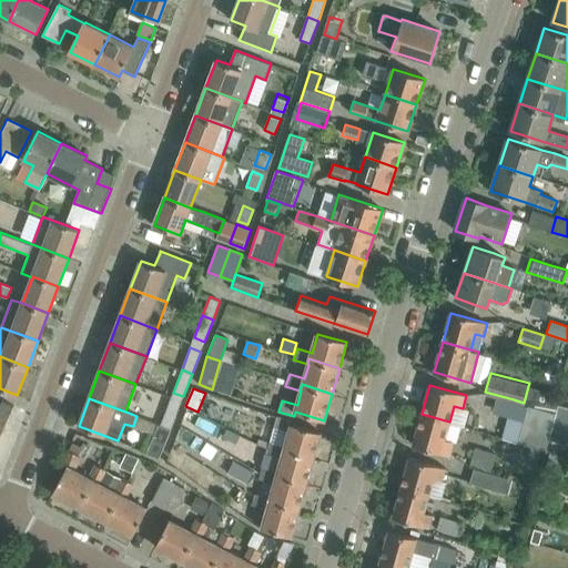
[(0,436),(13,406),(2,402),(0,406),(0,436)]
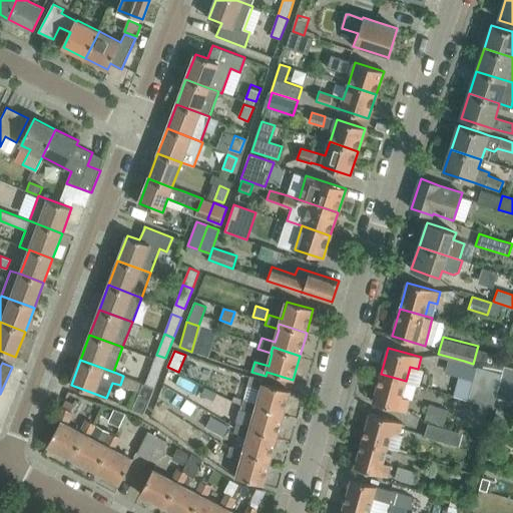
[(154,388),(162,367),(153,363),(145,384),(154,388)]
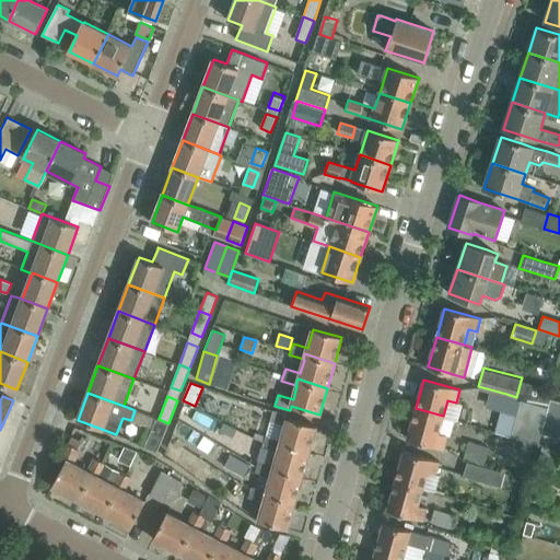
[(540,404),(522,398),(511,436),(536,443),(547,405),(540,404)]
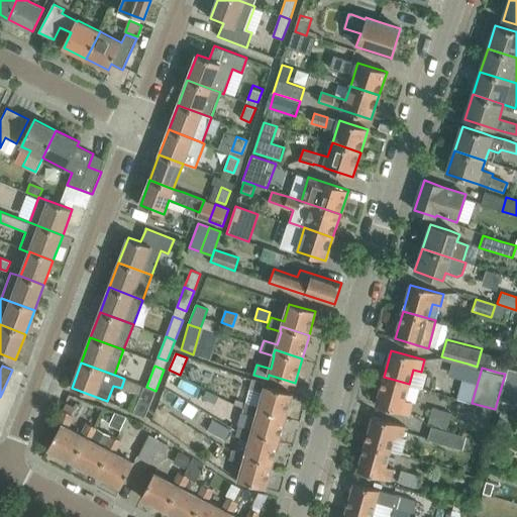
[(404,401),(409,384),(384,377),(376,405),(409,414),(412,403),(404,401)]
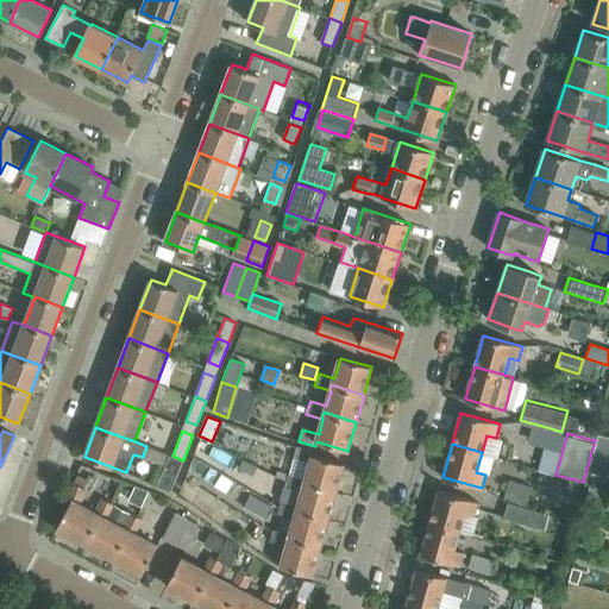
[(337,490),(344,464),(313,454),(314,451),(297,446),(294,458),(311,463),(306,478),(305,478),(303,482),(337,490)]
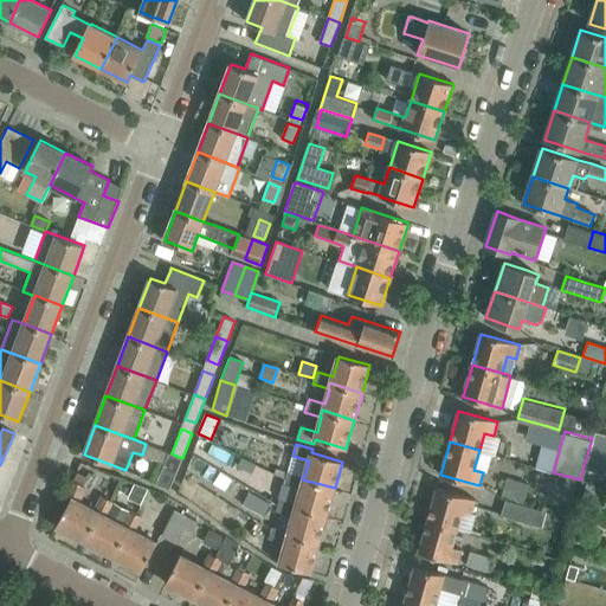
[(182,458),(172,453),(169,452),(156,483),(171,489),(182,458)]
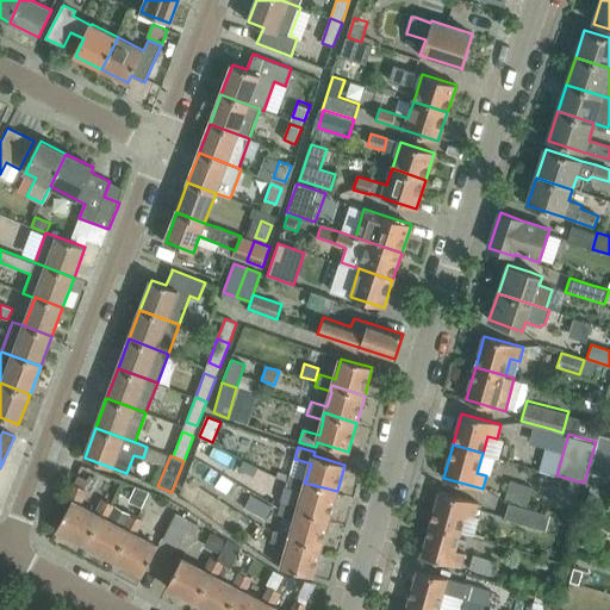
[(244,460),(240,470),(254,477),(259,467),(244,460)]
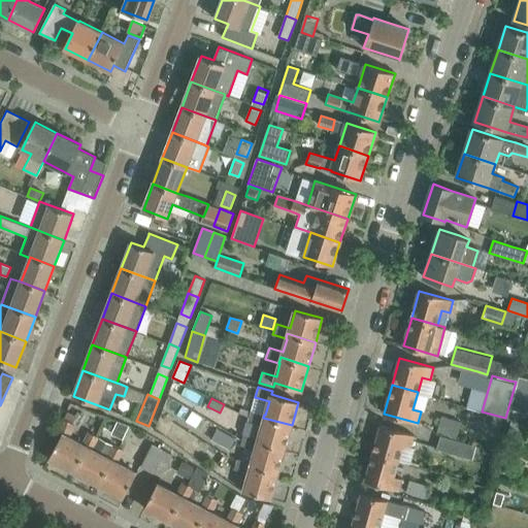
[(285,450),(292,425),(263,418),(264,415),(240,407),(239,411),(224,404),(220,413),(217,419),(234,428),(238,425),(244,427),(246,426),(248,422),(262,426),(259,438),(257,438),(256,441),(285,450)]
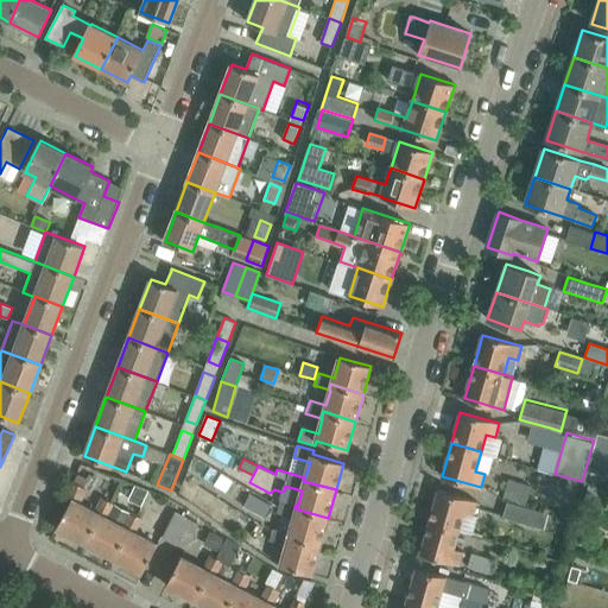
[(599,513),(607,482),(607,477),(591,473),(581,508),(599,513)]
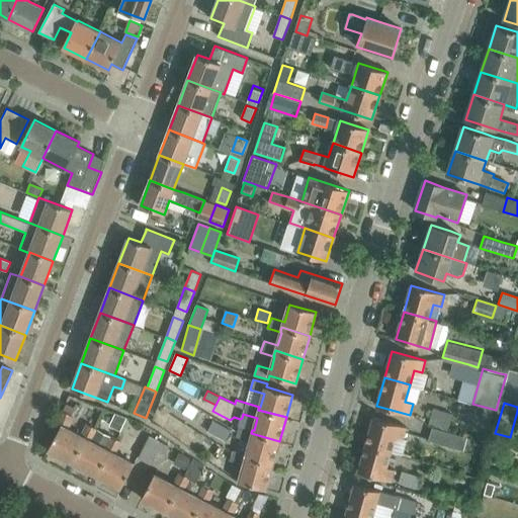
[(434,409),(430,424),(448,429),(453,414),(434,409)]
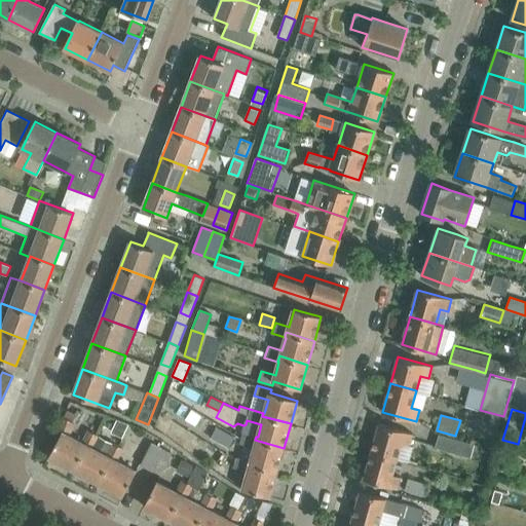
[(87,443),(82,441),(82,442),(69,435),(75,422),(64,417),(59,430),(62,431),(49,456),(73,470),(87,443)]
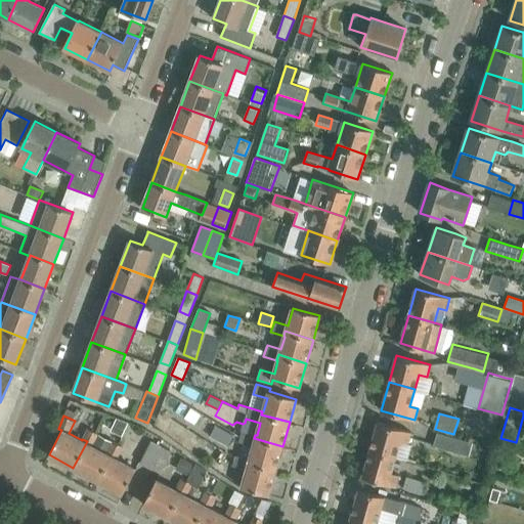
[(117,417),(111,429),(123,436),(129,422),(117,417)]
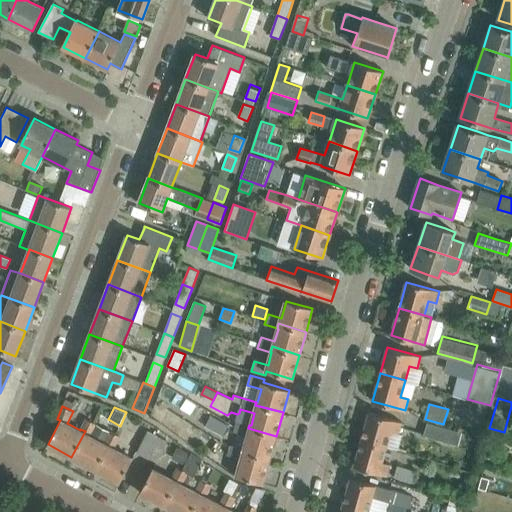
[(399,433),(402,422),(369,412),(362,439),(386,446),(390,431),(399,433)]
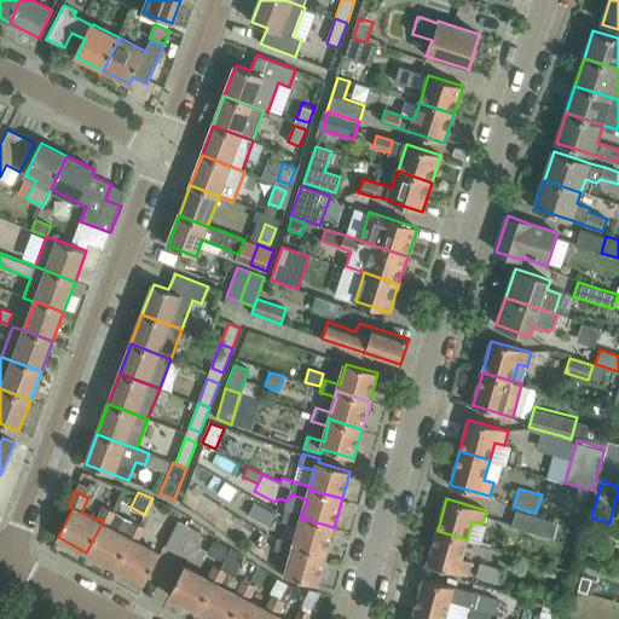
[(253,503),(247,515),(268,526),(275,514),(253,503)]
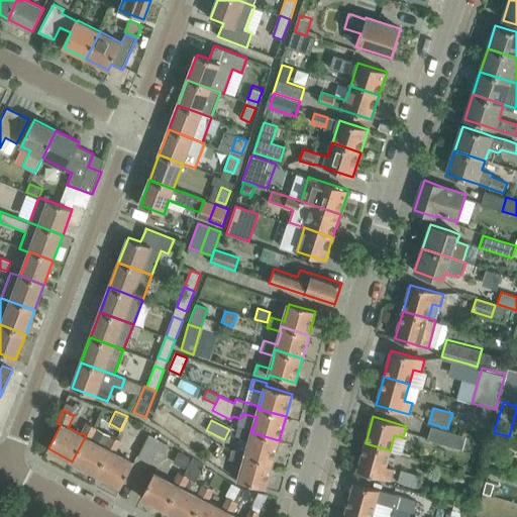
[(95,473),(108,447),(104,445),(103,446),(90,438),(96,426),(88,422),(81,433),(86,435),(72,461),(95,473)]
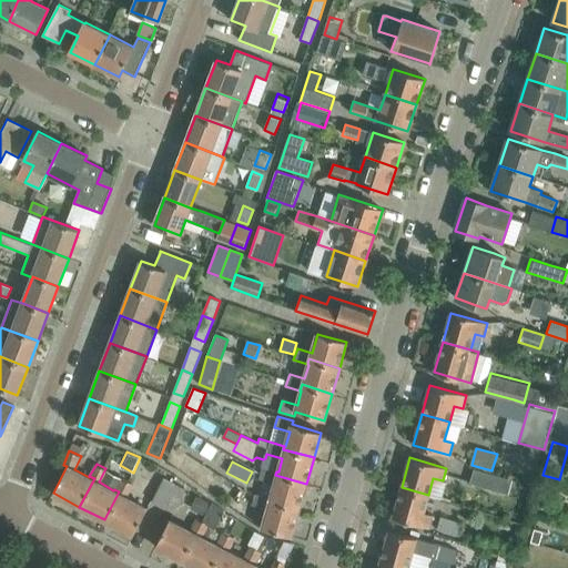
[(300,509),(306,484),(275,475),(276,472),(263,467),(260,479),(275,484),(271,498),(270,497),(269,500),(300,509)]
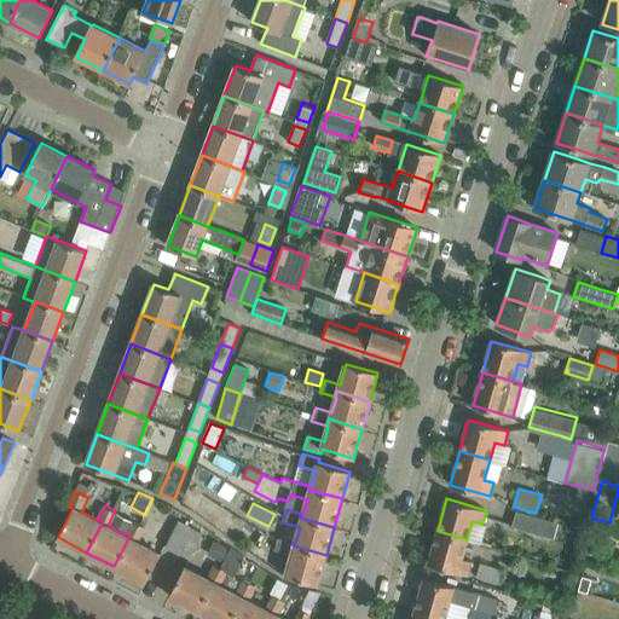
[(554,538),(559,522),(516,512),(513,526),(554,538)]
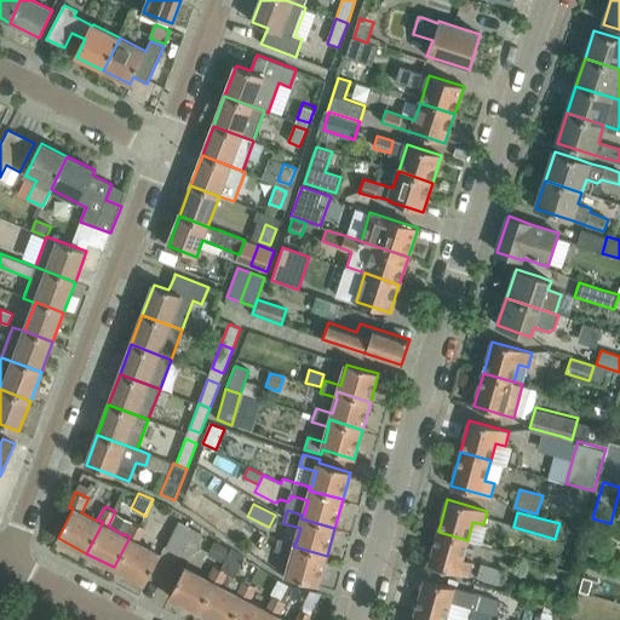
[(161,555),(136,541),(143,527),(132,521),(125,534),(130,537),(114,567),(145,584),(161,555)]
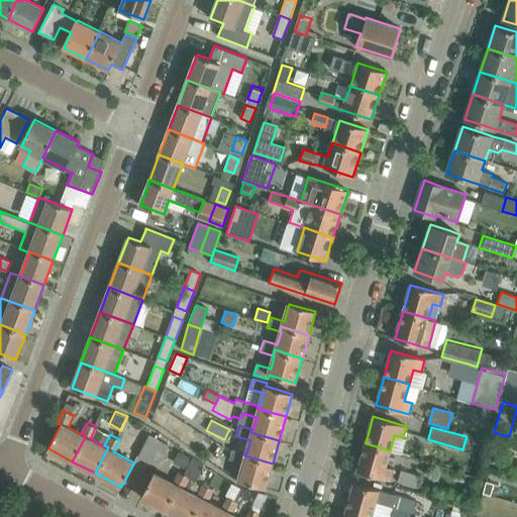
[(147,460),(158,440),(149,435),(138,456),(147,460)]
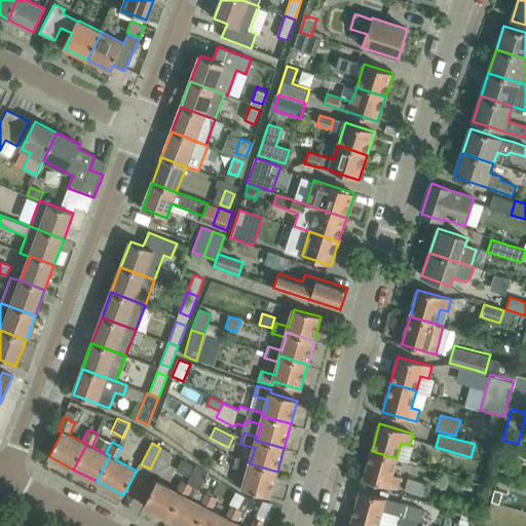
[(161,475),(173,454),(160,448),(150,468),(161,475)]
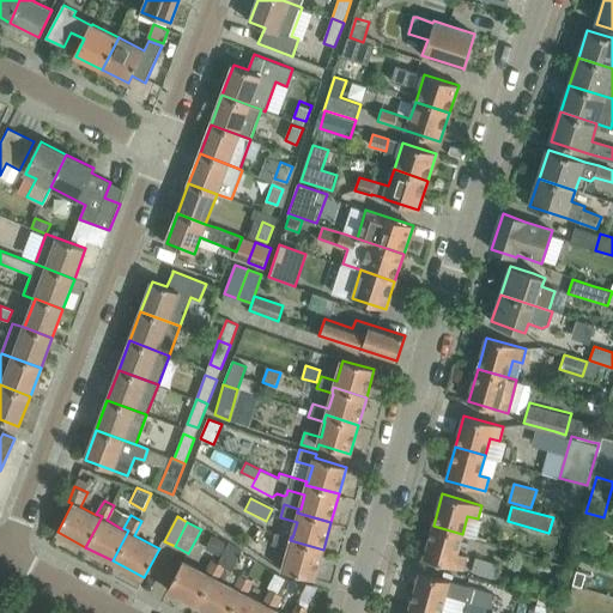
[(457,553),(462,534),(434,526),(424,558),(462,569),(466,556),(457,553)]
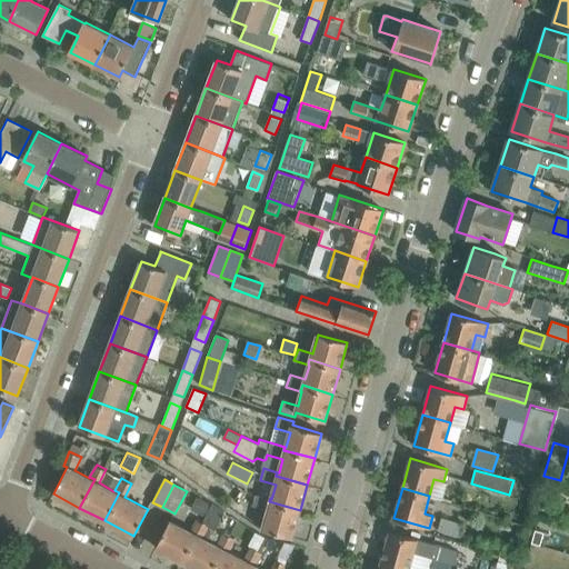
[(292,538),(300,510),(269,501),(270,498),(256,495),(252,506),(268,510),(262,529),(292,538)]
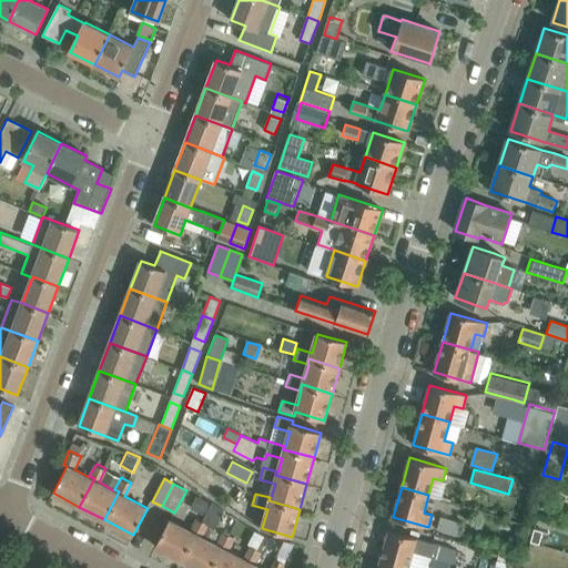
[(196,496),(189,511),(198,516),(204,519),(212,504),(196,496)]
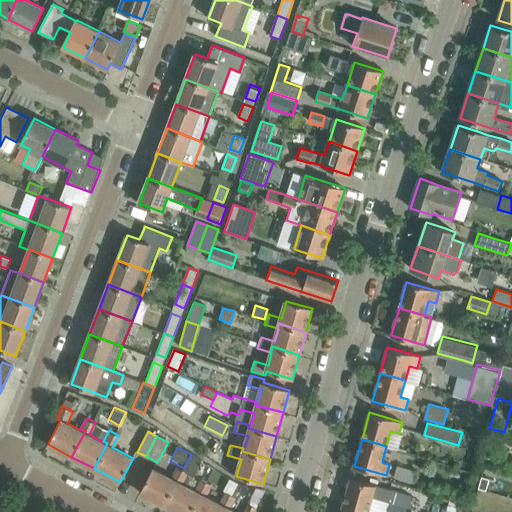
[(193,476),(201,460),(191,454),(184,468),(187,470),(186,472),(193,476)]
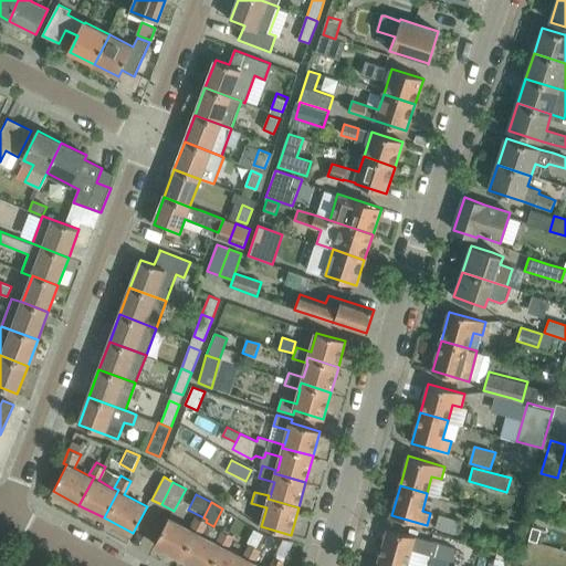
[(180,558),(196,531),(200,533),(206,522),(207,520),(203,517),(197,514),(189,528),(169,519),(155,545),(180,558)]
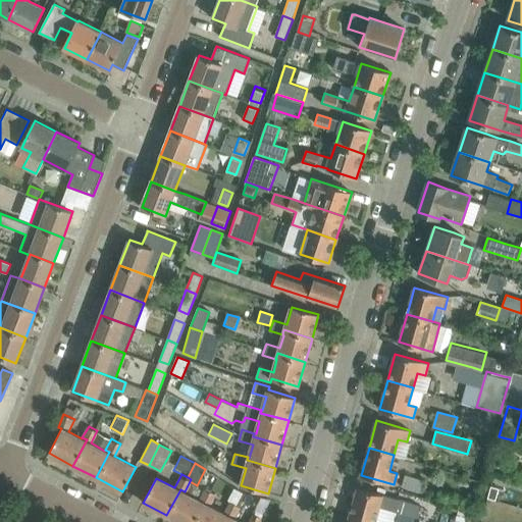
[(406,475),(402,487),(422,493),(426,481),(406,475)]
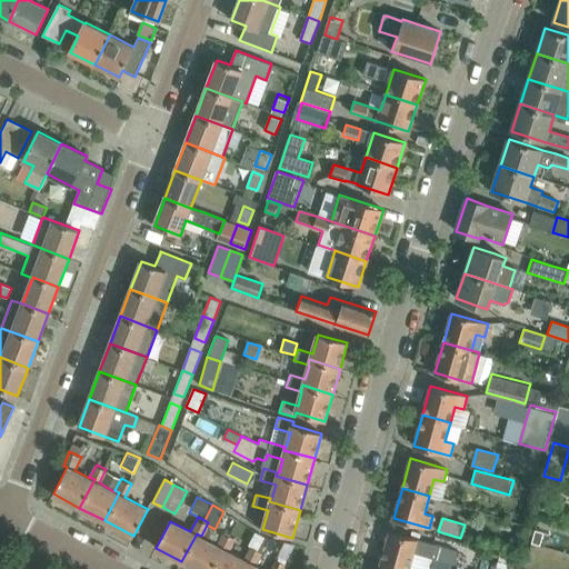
[(536,529),(531,541),(540,545),(545,531),(536,529)]
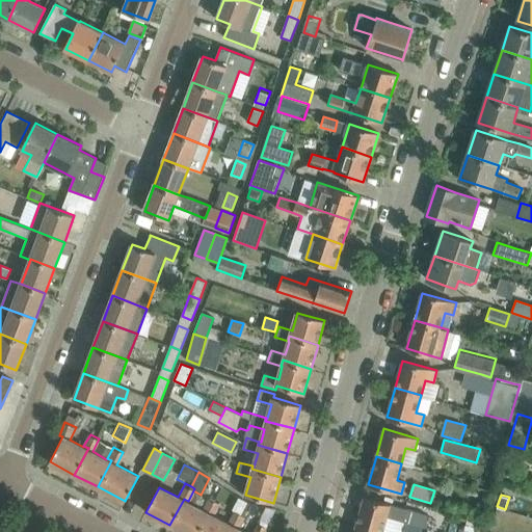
[(183,531),(197,531),(209,511),(213,513),(219,502),(210,497),(203,509),(187,502),(188,501),(184,499),(169,525),(183,531)]
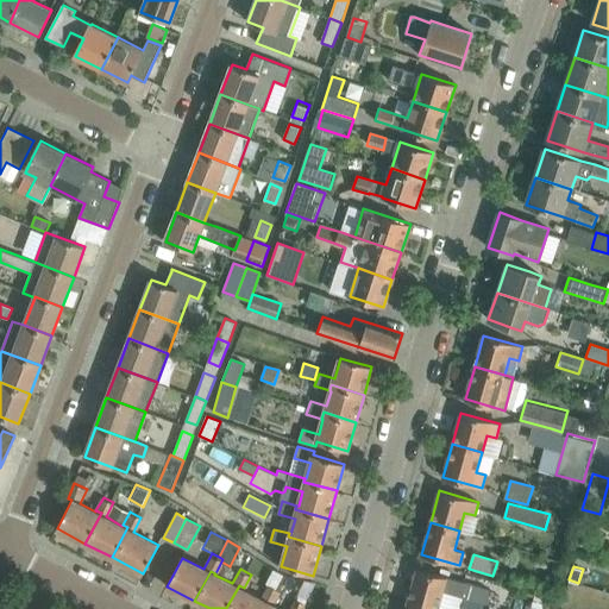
[(466,598),(471,584),(416,569),(408,600),(437,608),(441,591),(466,598)]
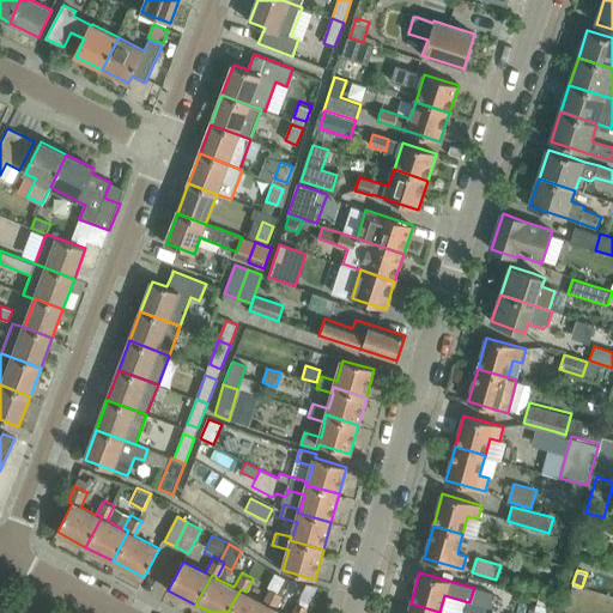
[(277,574),(269,588),(280,593),(287,580),(277,574)]
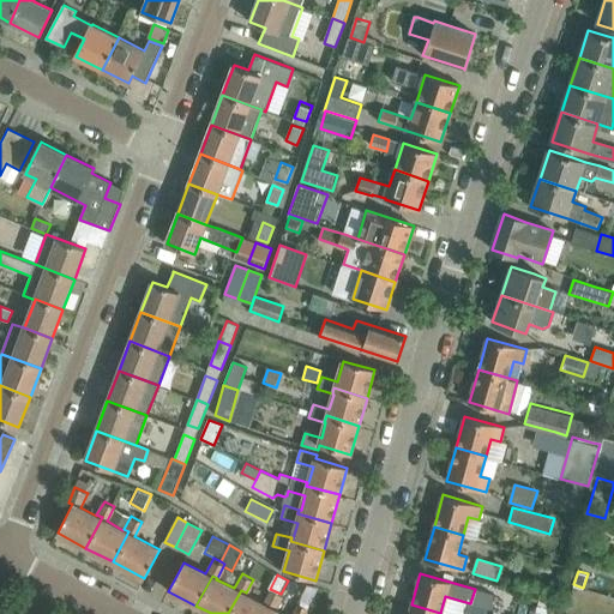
[(264,613),(269,605),(275,607),(281,594),(270,589),(263,603),(245,594),(246,593),(241,590),(228,613),(264,613)]
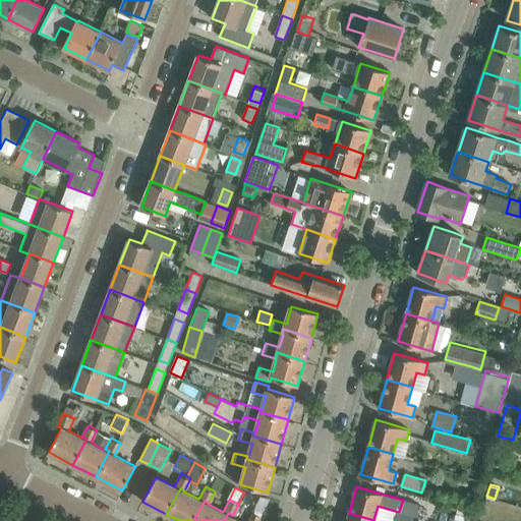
[(458,509),(455,520),(456,520),(472,520),(475,513),(458,509)]
